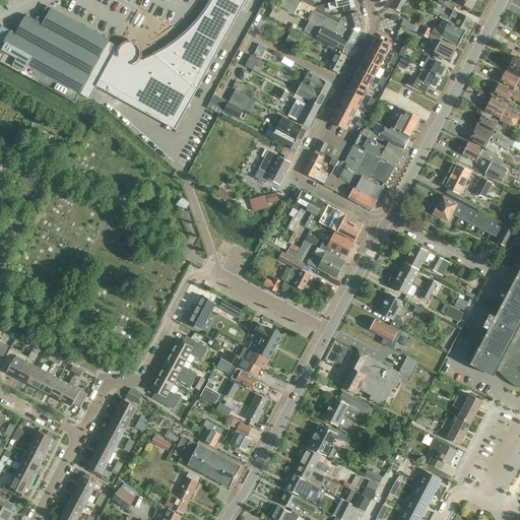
[(118,47),(95,86),(96,86),(121,100),(175,130),(196,90),(207,71),(214,59),(220,47),(226,36),(233,24),(239,12),(246,0),(214,0),(208,11),(200,21),(191,31),(181,41),(169,49),(156,56),(155,56),(144,61),(142,60),(130,54),(130,53),(129,53),(118,47)]
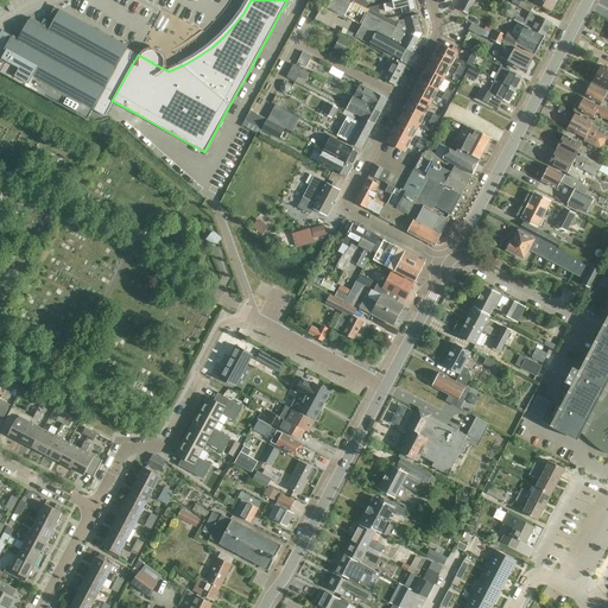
[(331,0),(329,7),(346,16),(349,10),(353,1),(349,0),(331,0)]
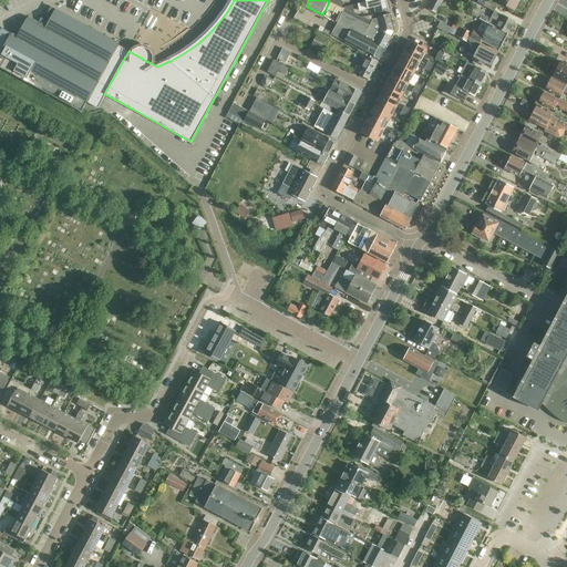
[(385,0),(373,0),(368,2),(358,4),(359,7),(361,7),(362,11),(374,8),(375,13),(389,10),(385,0)]
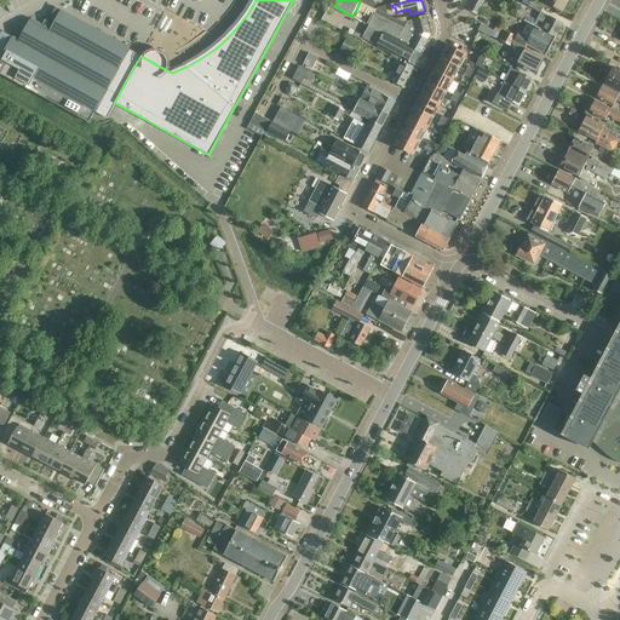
[(472,0),(469,10),(477,13),(484,0),(472,0)]
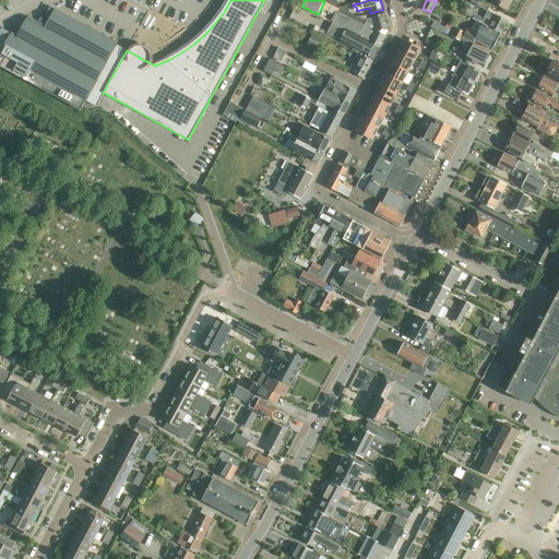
[(507,10),(511,0),(491,0),(491,2),(507,10)]
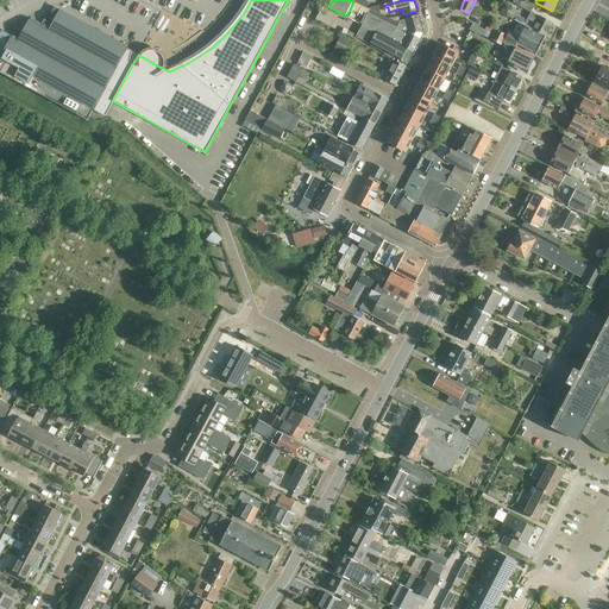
[(534,7),(522,1),(519,7),(531,13),(534,7)]
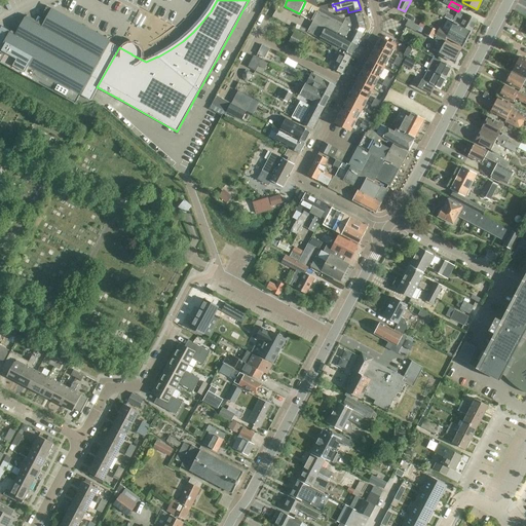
[(0,50),(0,62),(76,105),(80,95),(90,101),(96,91),(98,87),(97,87),(119,47),(109,42),(110,40),(95,32),(52,9),(46,6),(40,17),(38,22),(27,15),(17,31),(16,34),(14,33),(11,31),(0,50)]
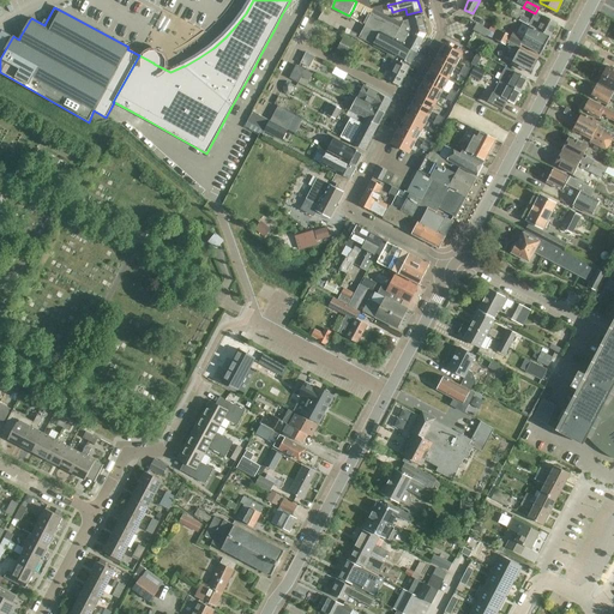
[(158,14),(163,22),(172,16),(167,10),(158,14)]
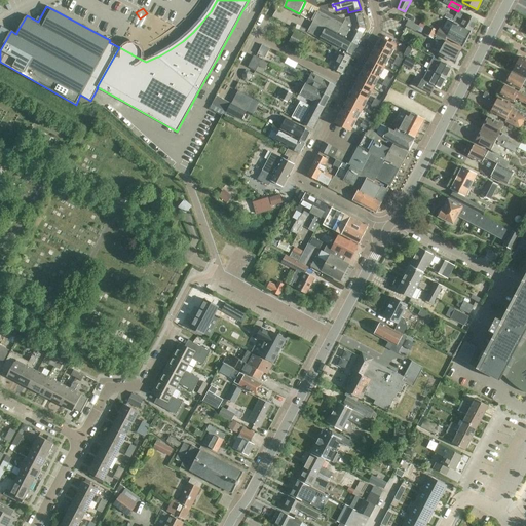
[(320,8),(312,23),(358,44),(365,30),(361,13),(350,16),(350,17),(345,19),(344,14),(335,16),(329,13),(320,8)]
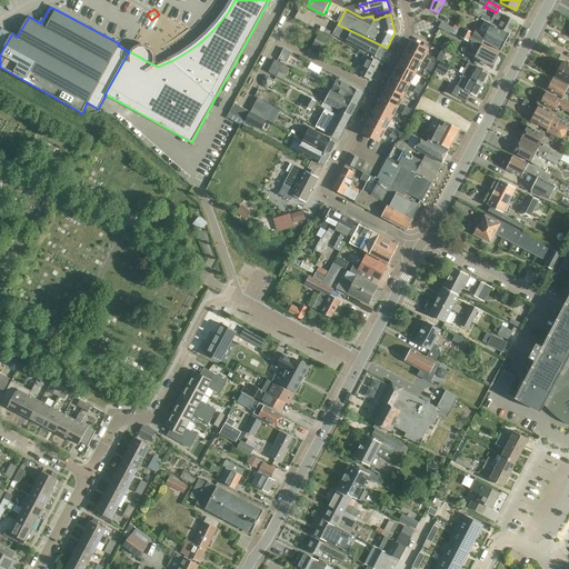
[(499,12),(496,20),(492,18),(491,19),(483,15),(475,10),(472,15),(491,25),(509,35),(516,21),(499,12)]
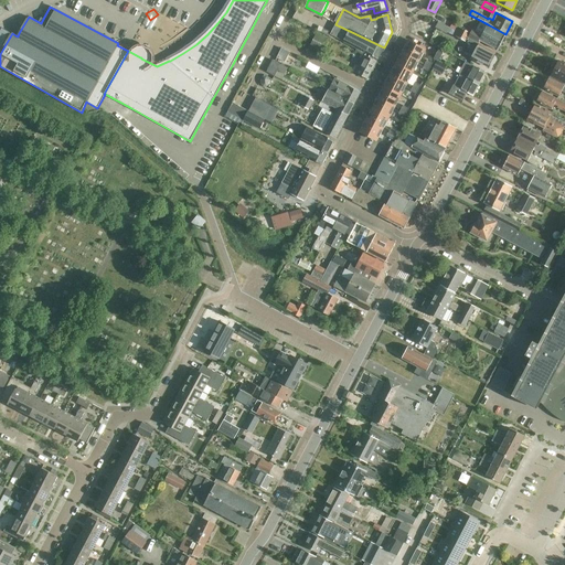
[(467,34),(471,25),(454,17),(449,25),(467,34)]
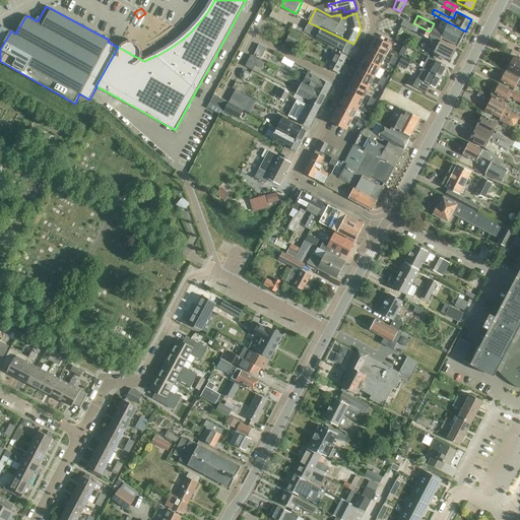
[(403,20),(400,25),(411,30),(411,29),(415,33),(417,28),(403,20)]
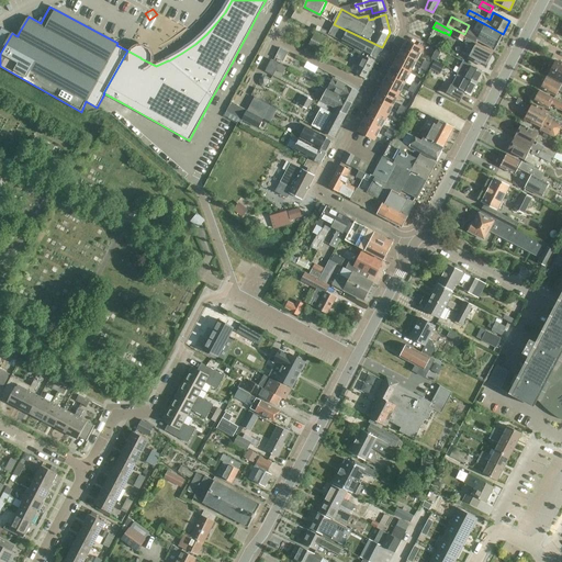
[(375,59),(382,47),(334,24),(328,34),(328,35),(375,59)]
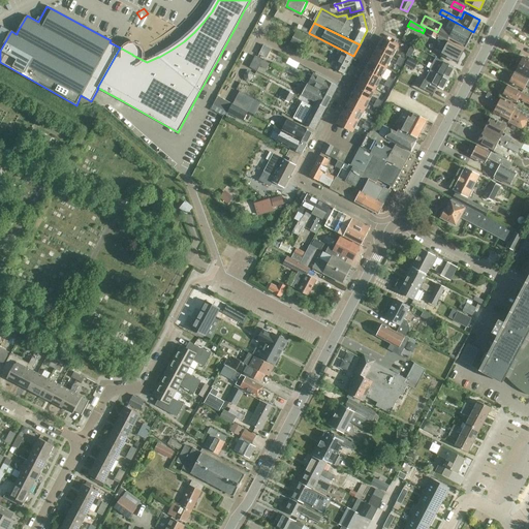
[(465,48),(473,32),(457,23),(449,35),(446,33),(447,31),(441,28),(440,31),(438,35),(447,40),(448,38),(465,48)]
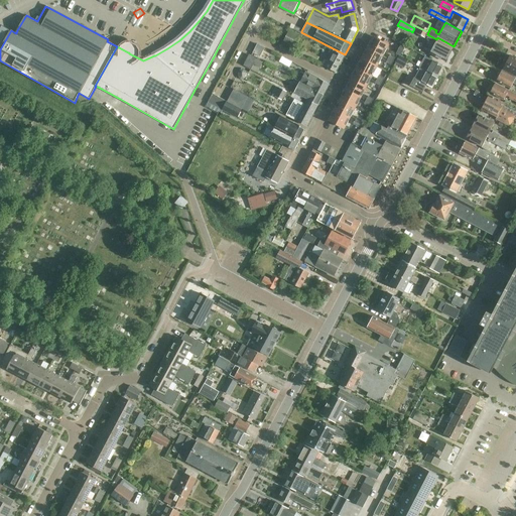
[(300,35),(289,29),(282,44),(292,49),(300,35)]
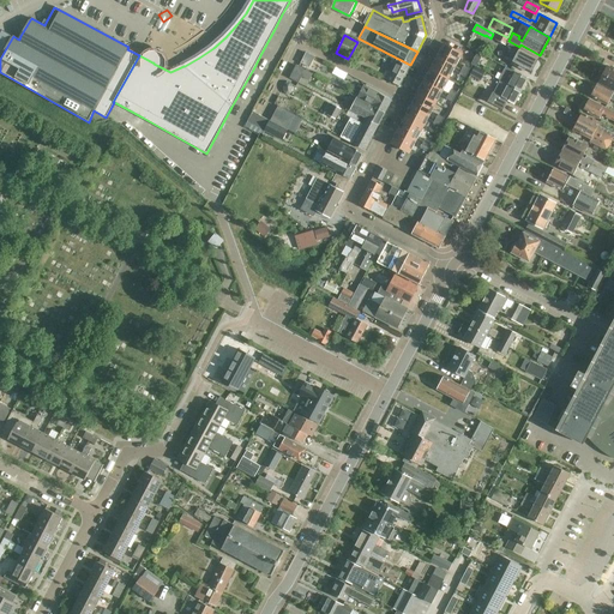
[(518,52),(512,64),(530,73),(539,58),(509,42),(506,46),(518,52)]
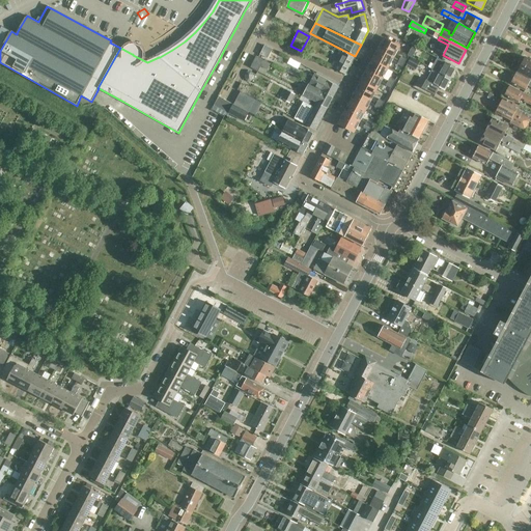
[(378,50),(393,58),(399,48),(383,38),(378,50)]
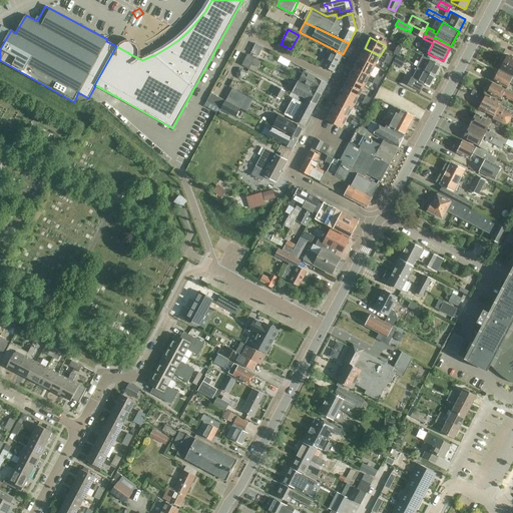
[(261,48),(253,44),(249,50),(250,51),(248,54),(255,57),(261,48)]
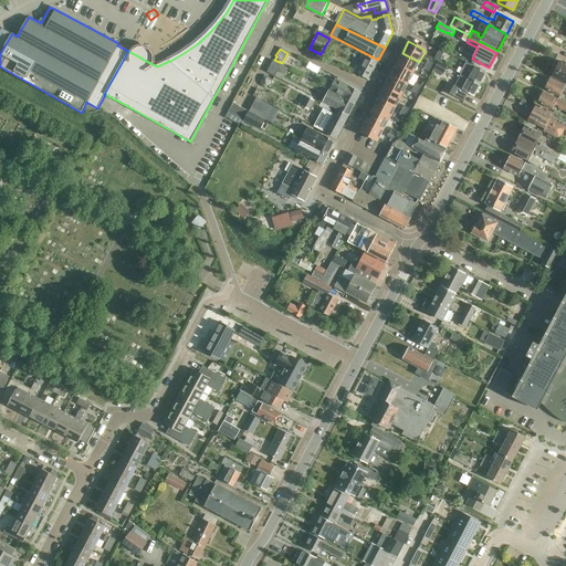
[(438,51),(435,58),(438,60),(439,61),(444,51),(440,49),(439,51),(438,52),(438,51)]
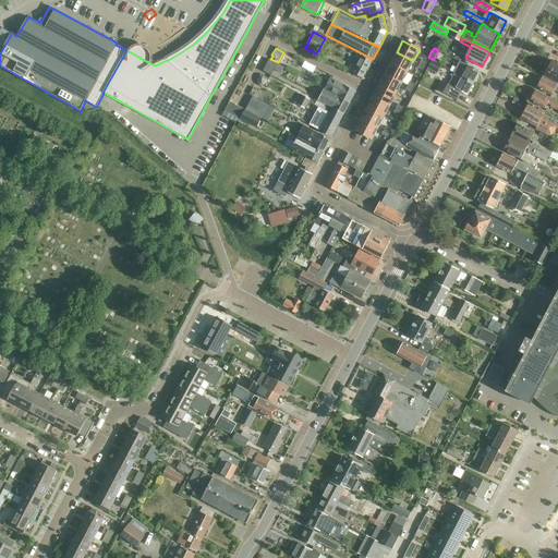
[(408,73),(413,61),(397,52),(390,63),(408,73)]
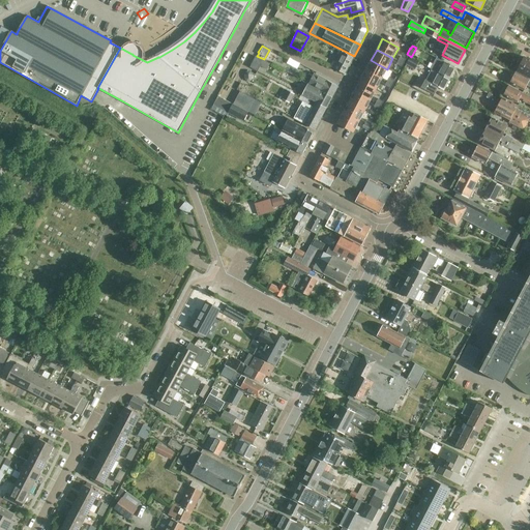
[(330,67),(345,75),(353,58),(340,51),(330,67)]
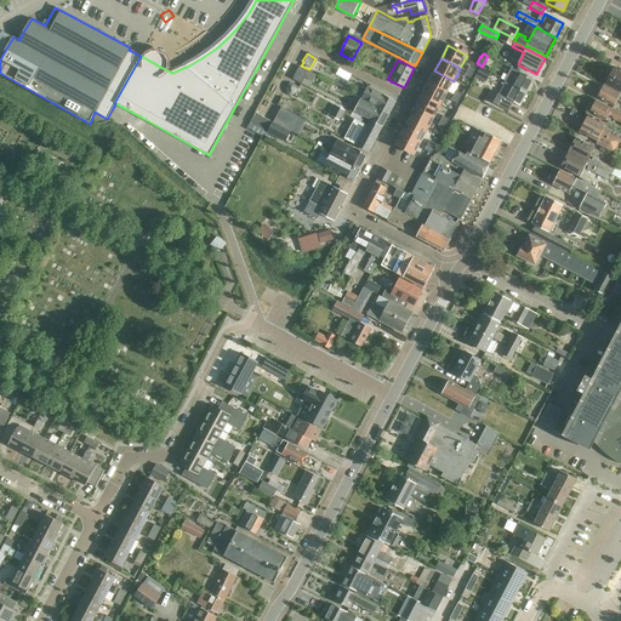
[(300,66),(292,79),(301,84),(308,70),(300,66)]
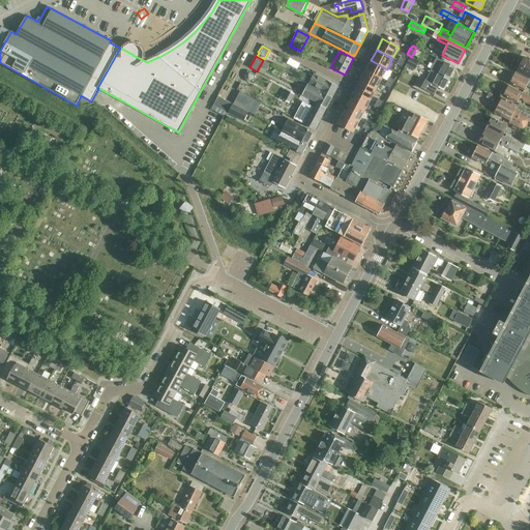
[(410,56),(406,64),(415,70),(419,61),(411,57),(410,56)]
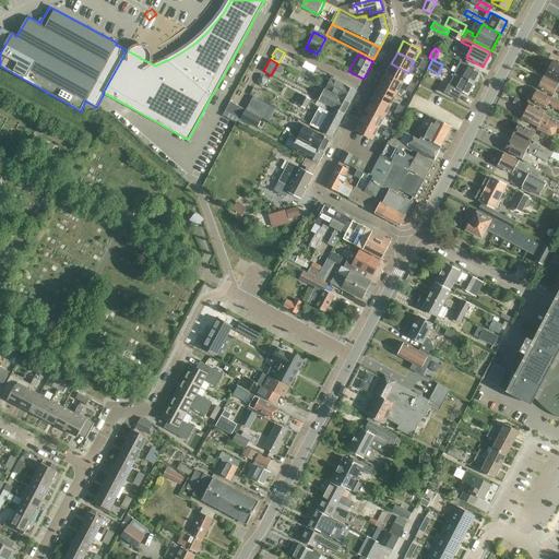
[(558,63),(551,60),(545,74),(558,81),(558,63)]
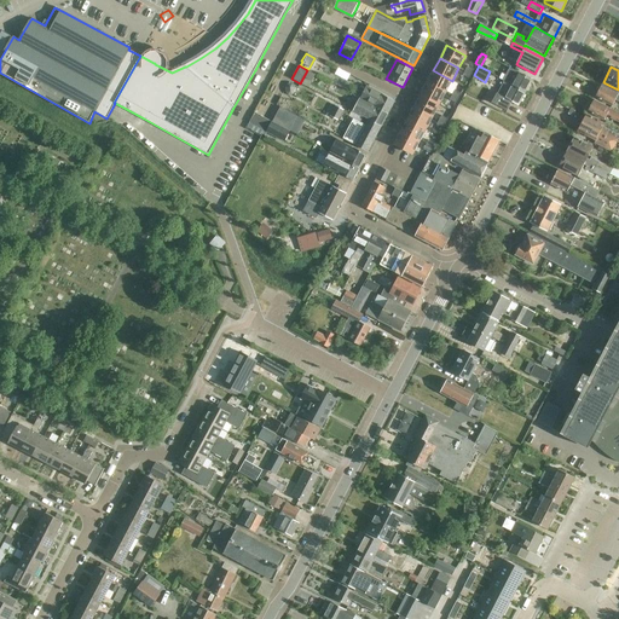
[(508,85),(525,93),(531,80),(509,68),(502,81),(508,85)]
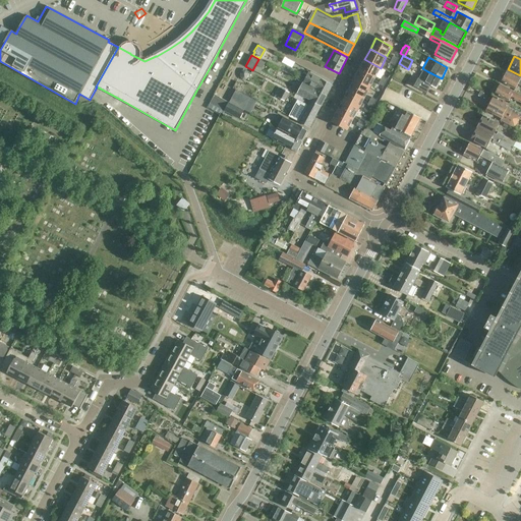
[(374,78),(381,68),(364,59),(359,70),(374,78)]
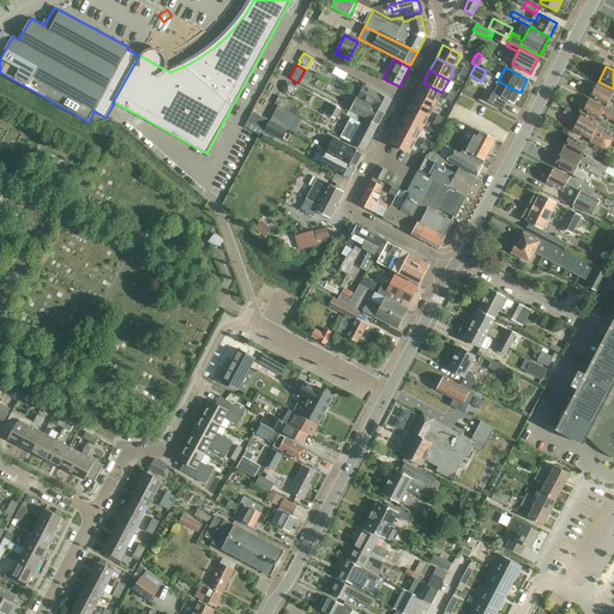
[(521,92),(504,84),(499,82),(493,92),(488,90),(483,100),(503,110),(507,102),(513,104),(521,92)]
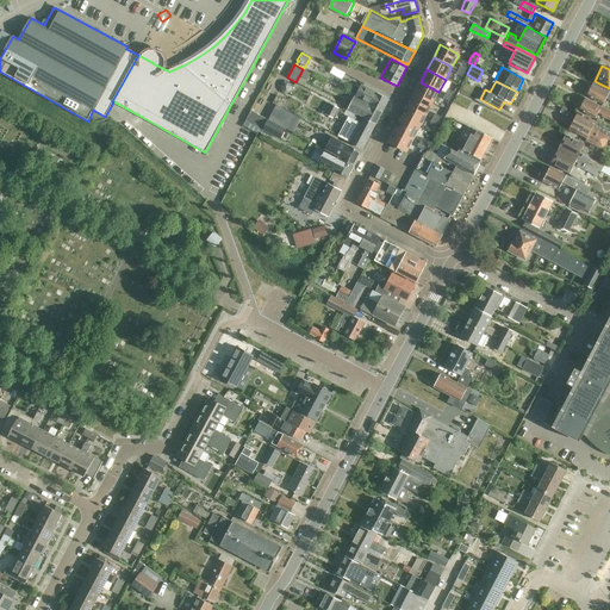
[(433,104),(439,92),(421,82),(414,94),(433,104)]
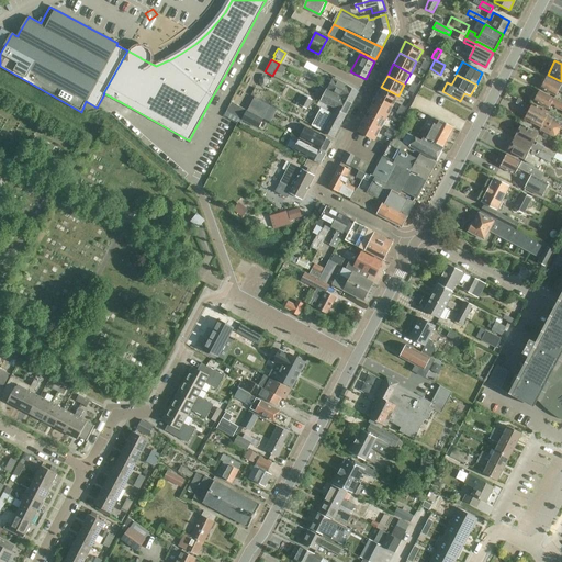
[(561,85),(546,77),(540,89),(555,97),(558,91),(561,92),(561,85)]
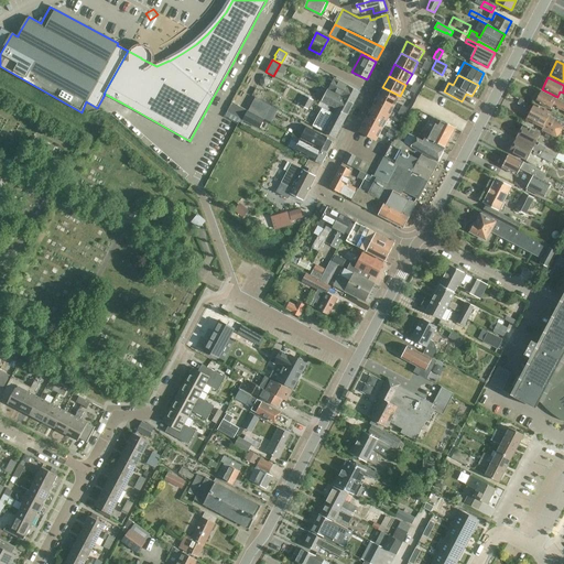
[(359,93),(348,87),(334,79),(327,90),(354,104),(359,93)]
